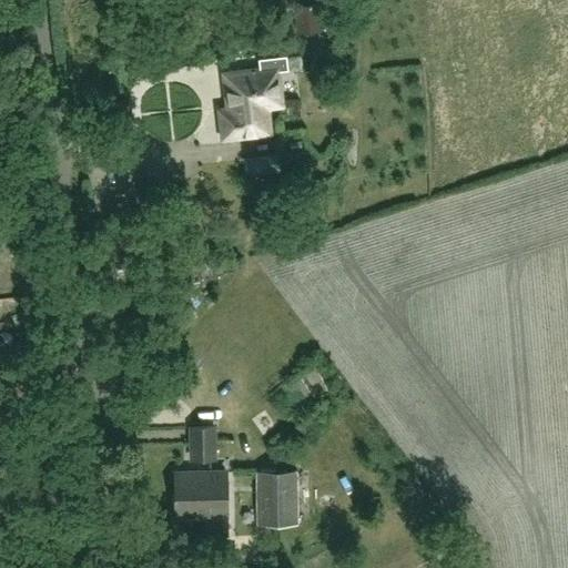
[(323,30),(321,3),(295,6),(297,32),(323,30)]
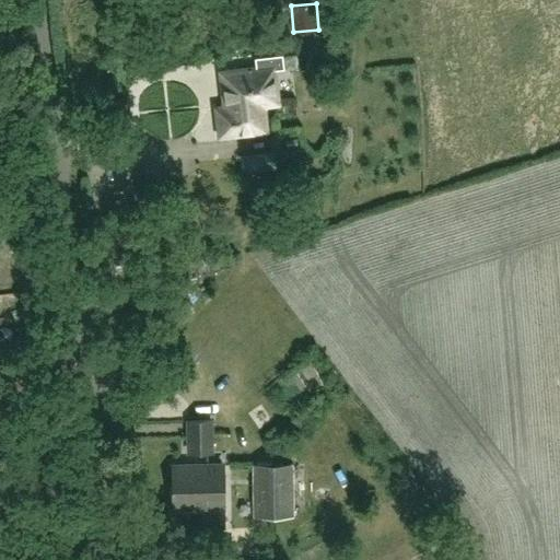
[(265,129),(261,108),(281,106),(277,70),(283,69),(282,56),(255,59),(256,70),(222,74),(226,109),(218,111),(221,136),(265,129)]
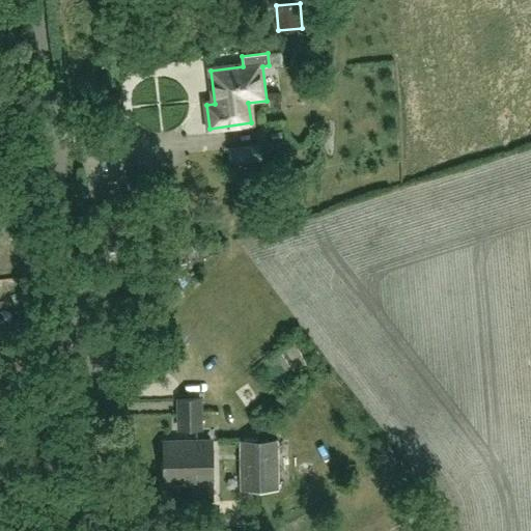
[(178,429),(200,429),(200,399),(178,399),(178,429)]
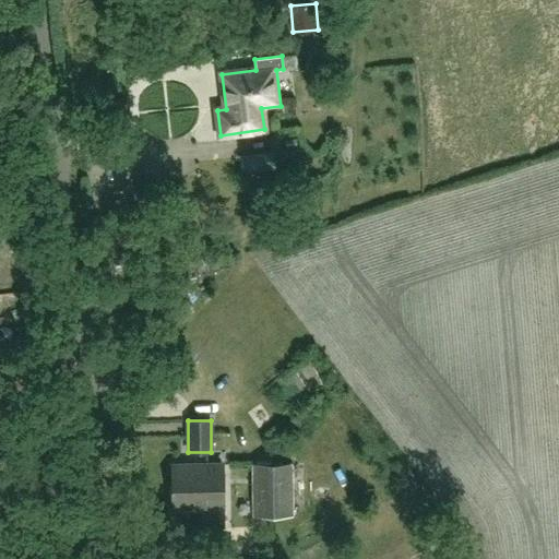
[(293,515),(293,474),(292,463),(252,464),(253,516),(293,515)]
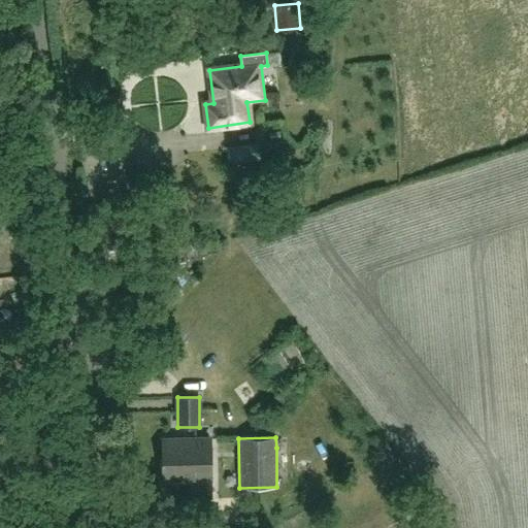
[(164,481),(210,480),(209,439),(163,440),(164,481)]
